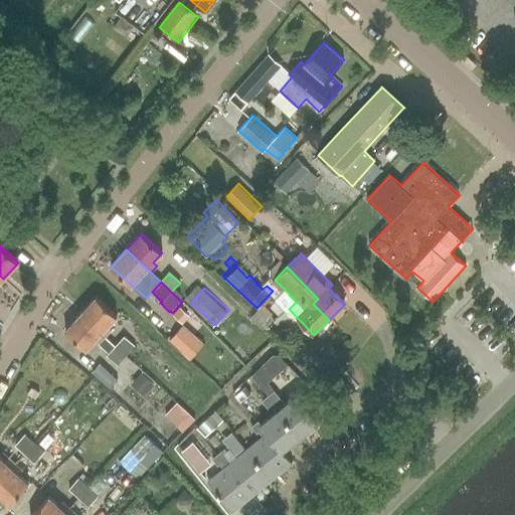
[(80,314),(105,336),(112,330),(108,326),(117,316),(96,297),(80,314)]
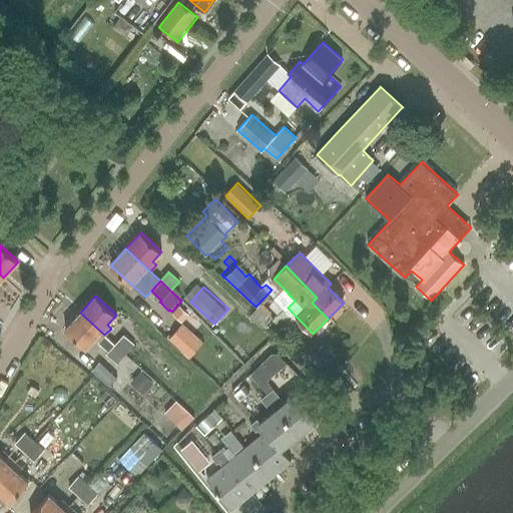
[(114,344),(104,335),(80,313),(65,330),(85,349),(94,339),(107,351),(104,354),(122,370),(129,362),(122,356),(124,354),(114,344)]
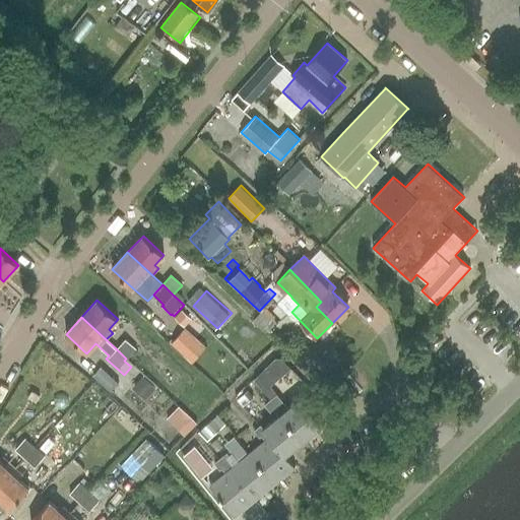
[(186,326),(172,342),(194,362),(208,345),(186,326)]
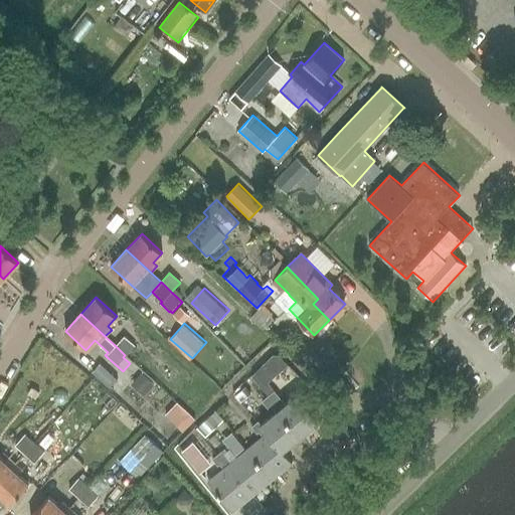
[(115,345),(125,355),(134,345),(124,335),(115,345)]
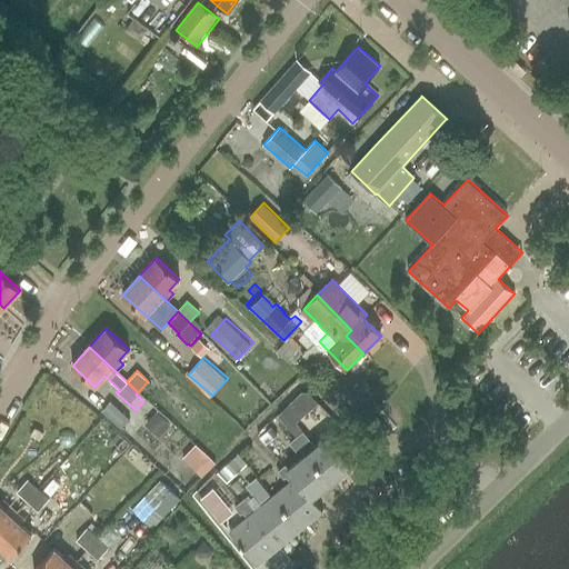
[(111,400),(102,409),(121,428),(131,418),(111,400)]
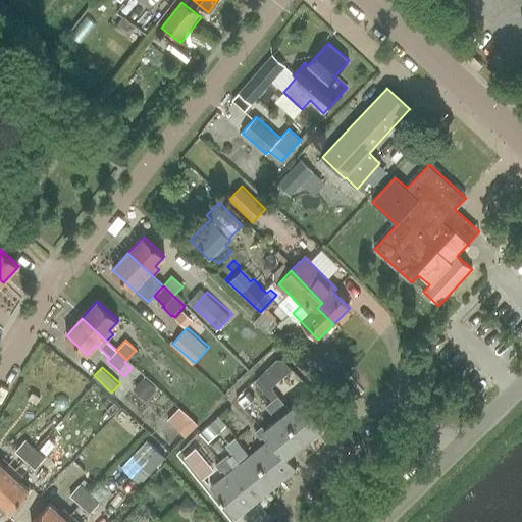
[(145,402),(156,390),(144,379),(133,390),(145,402)]
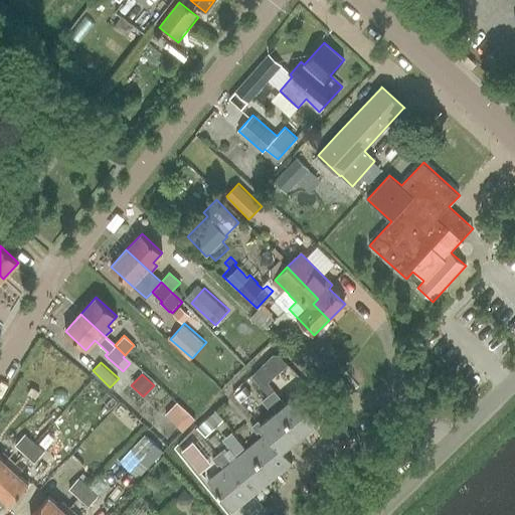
[(275,391),(269,396),(301,436),(320,420),(299,394),(286,405),(275,391)]
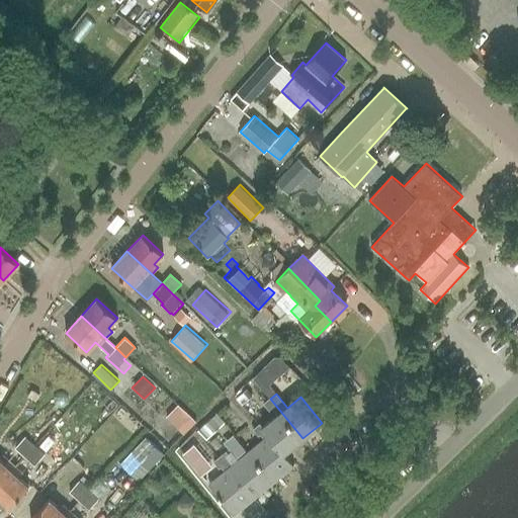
[(275,418),(263,427),(284,453),(303,438),(270,399),(264,404),(275,418)]
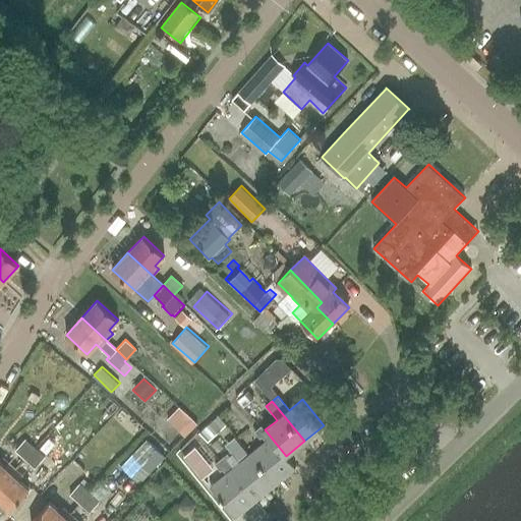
[(196,423),(179,408),(167,420),(184,437),(196,423)]
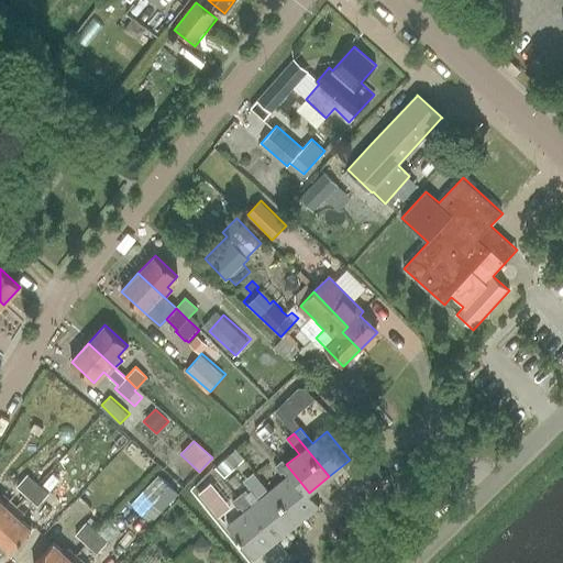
[(286,479),(271,492),(297,523),(319,506),(309,493),(286,464),(283,461),(275,466),(286,479)]
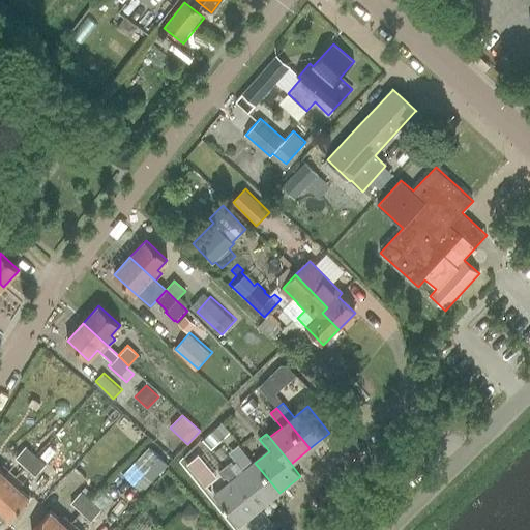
[(47,466),(35,454),(27,447),(16,459),(19,461),(5,475),(0,471),(0,495),(17,478),(26,468),(36,477),(47,466)]
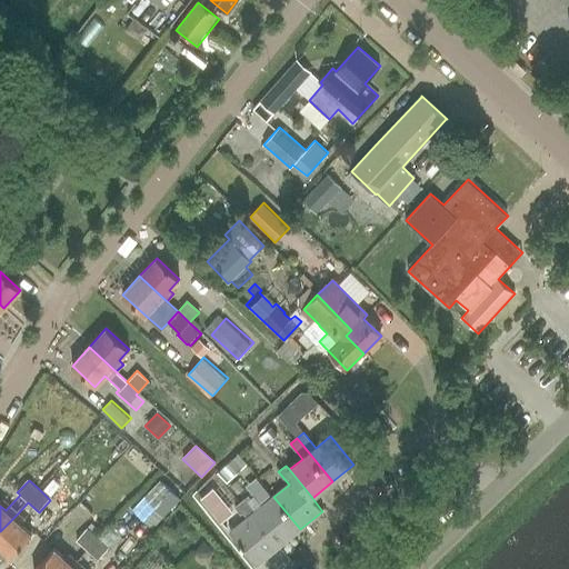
[(215,488),(202,498),(223,522),(236,511),(215,488)]
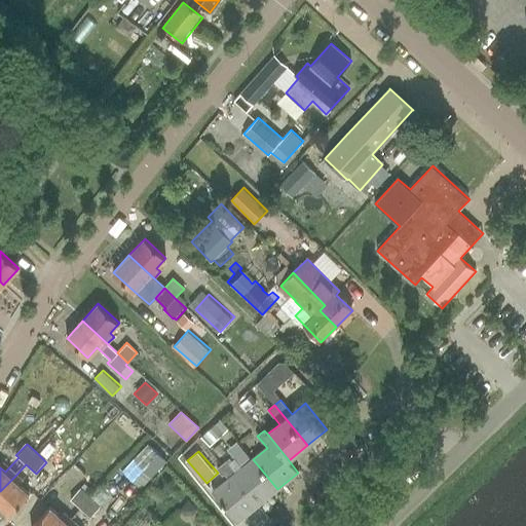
[(230,458),(223,463),(258,505),(277,489),(253,459),(239,471),(230,458)]
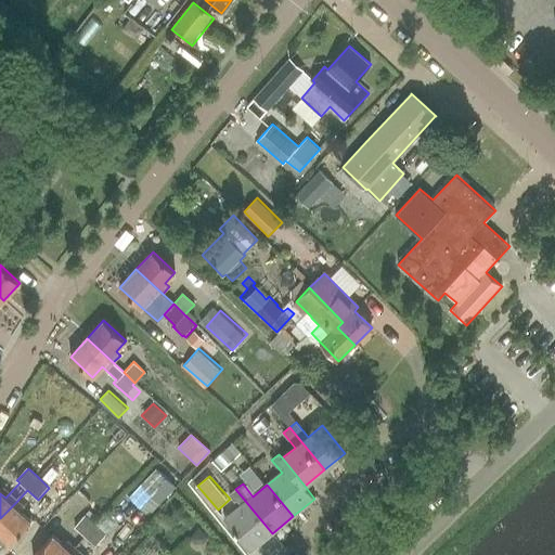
[(240,507),(224,519),(250,552),(272,533),(235,489),(229,494),(240,507)]
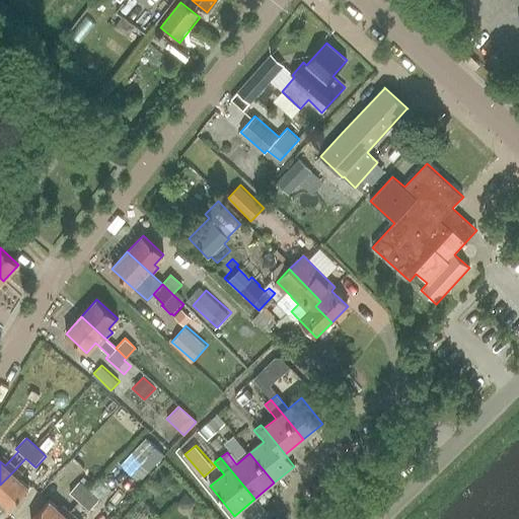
[(16,468),(0,485),(0,499),(9,509),(28,488),(18,478),(22,474),(16,468)]
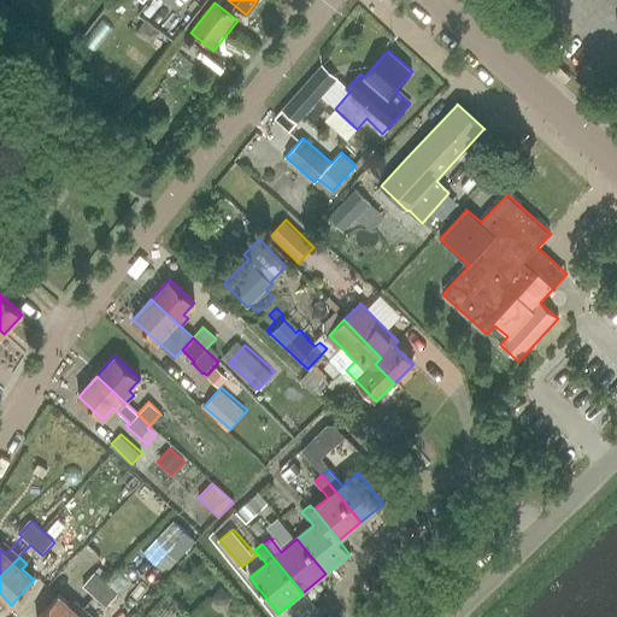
[(100,600),(107,606),(121,592),(98,570),(74,595),(89,611),(100,600)]
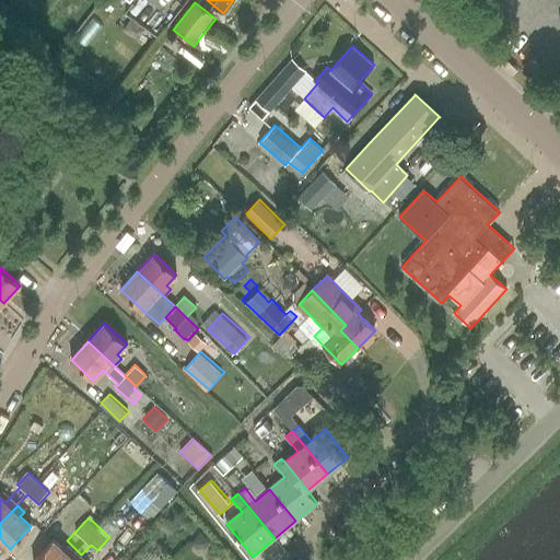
[(68,559),(76,552),(68,546),(63,550),(54,540),(34,559),(68,559)]
